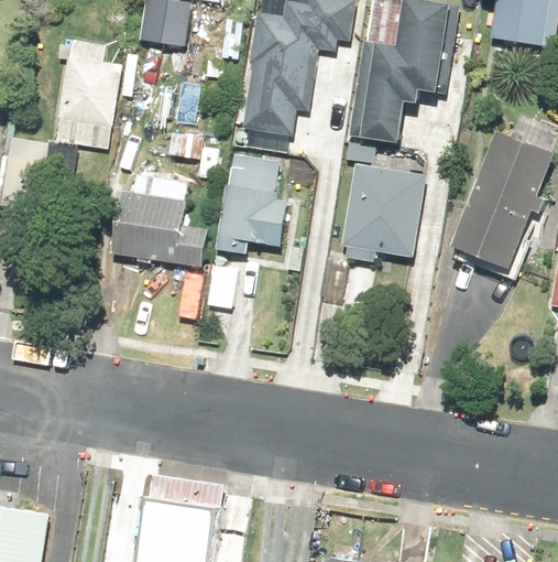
[(252,63),(242,127),(293,136),(297,109),(309,110),(319,49),(335,51),(337,39),(349,41),(356,0),(309,0),(308,4),(285,1),(283,15),(258,12),(250,62),(252,63)]
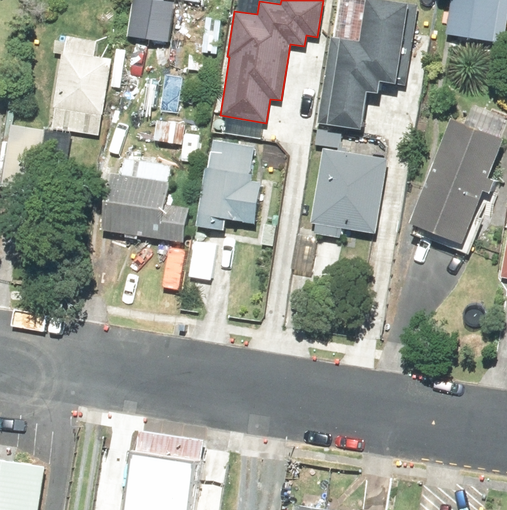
[(369,0),(363,41),(344,38),(331,124),(364,129),(370,91),(382,92),(384,81),(400,84),(412,3),(390,0),(369,0)]
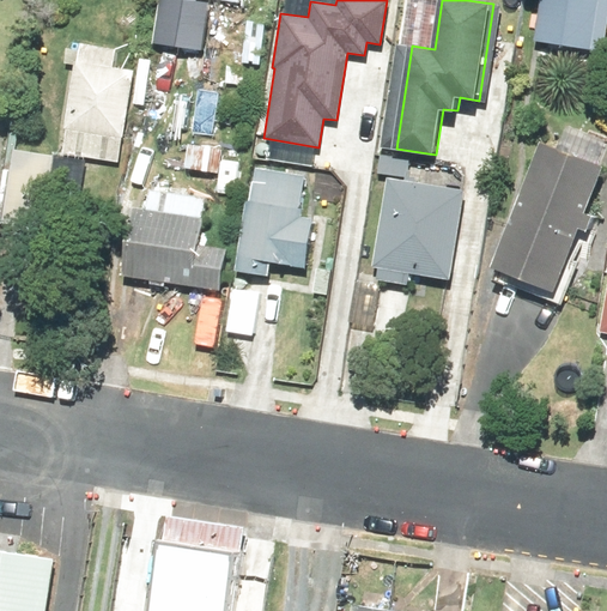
[(539,0),(534,35),(604,46),(606,16),(606,0),(539,0)]
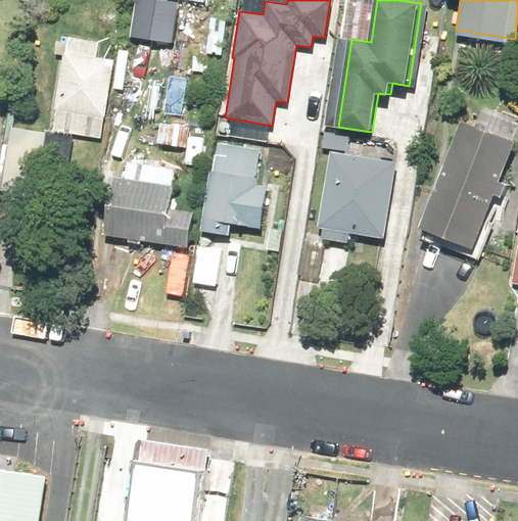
[(98,41),(66,37),(65,42),(55,40),(53,53),(61,54),(50,130),(101,137),(113,59),(96,57),(98,41)]
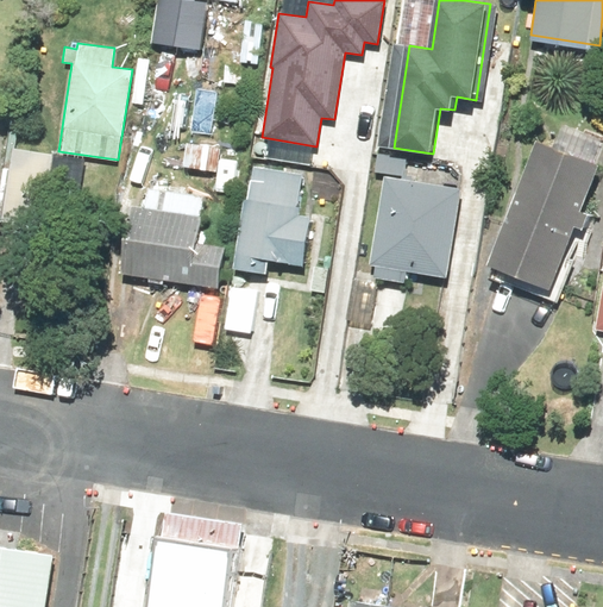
[(552,145),(540,139),(490,267),(553,291),(602,164),(594,161),(602,139),(560,123),(552,145)]
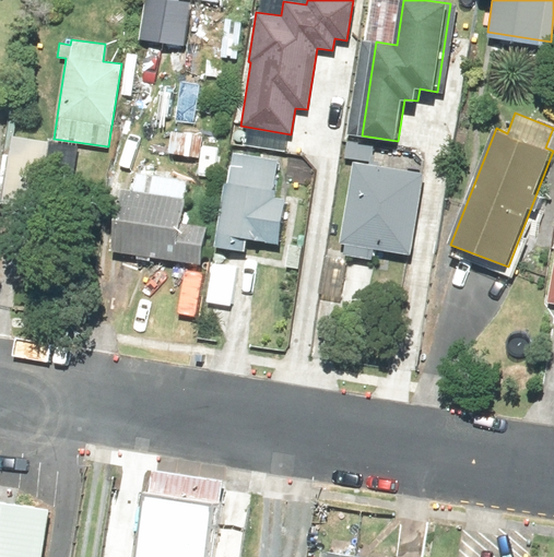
[(34,204),(44,140),(11,135),(1,199),(34,204)]
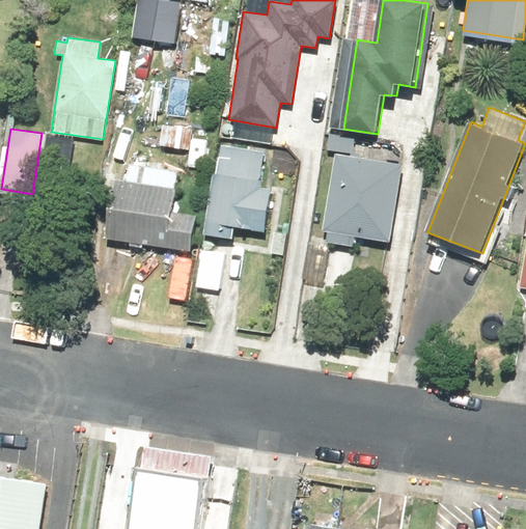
[(258,181),(264,150),(220,143),(204,233),(232,239),(234,226),(264,231),(271,190),(260,188),(261,181),(258,181)]
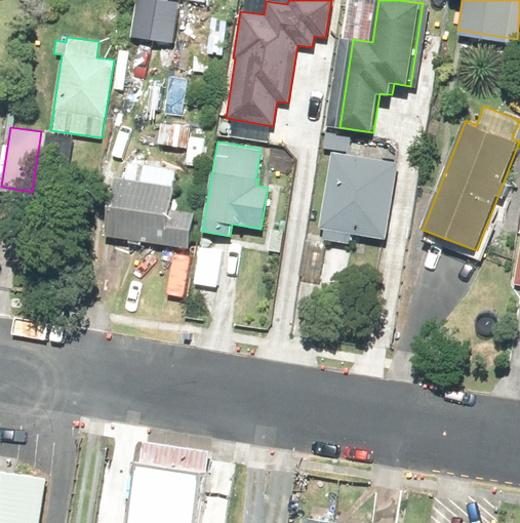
[(387,239),(399,162),(332,151),(319,229),(323,229),(322,239),(350,243),(351,234),(387,239)]
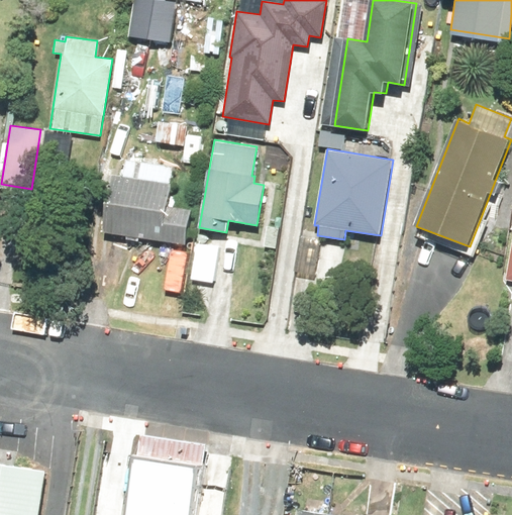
[(103,232),(185,244),(191,209),(168,206),(172,184),(169,183),(172,166),(125,159),(123,175),(112,174),(103,232)]
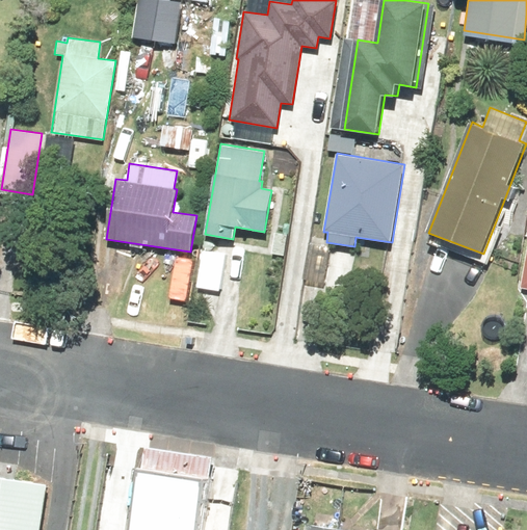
[(201,529),(213,457),(146,446),(132,529),(201,529)]
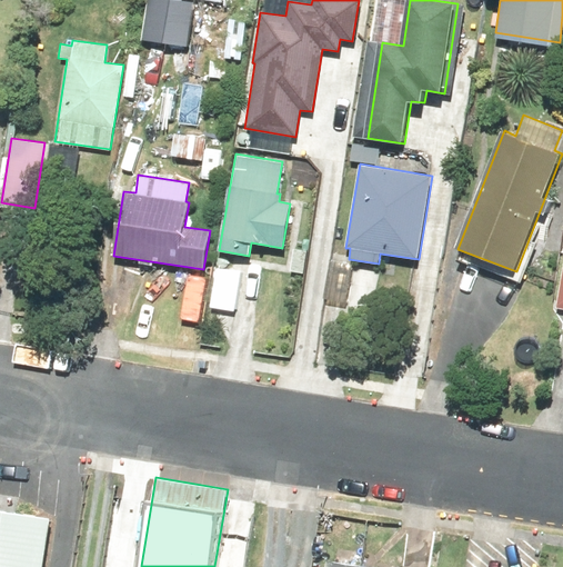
[(42,566),(50,518),(0,510),(0,566),(42,566)]
